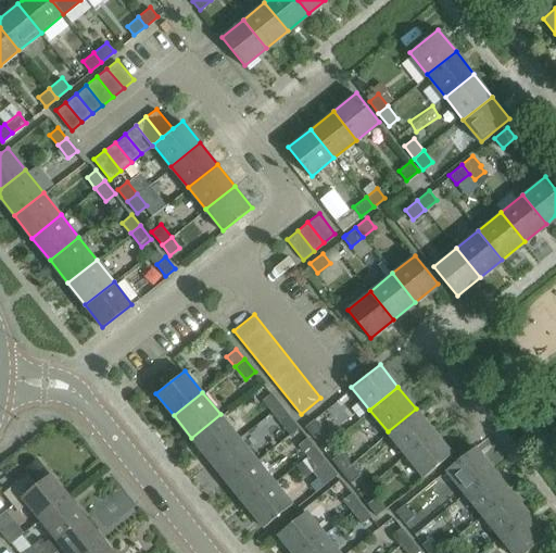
[(279,403),(270,392),(261,400),(270,411),(279,403)]
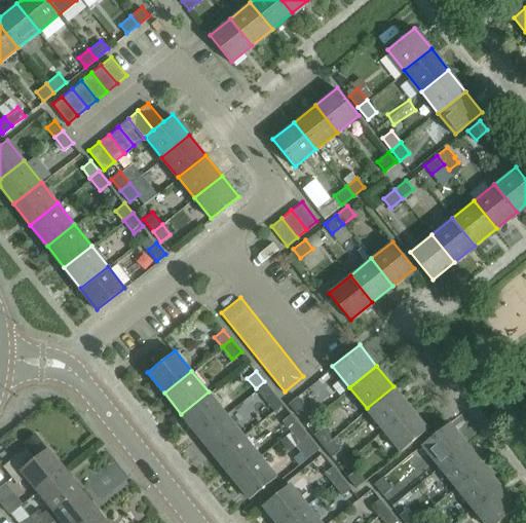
[(264,381),(256,388),(265,401),(274,394),(264,381)]
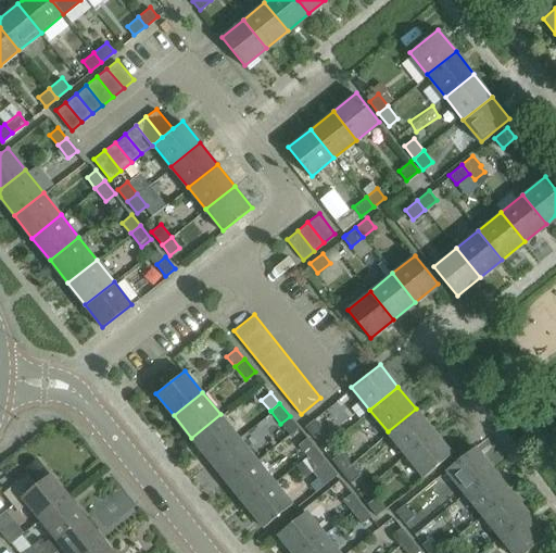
[(331,403),(305,426),(315,438),(342,416),(331,403)]
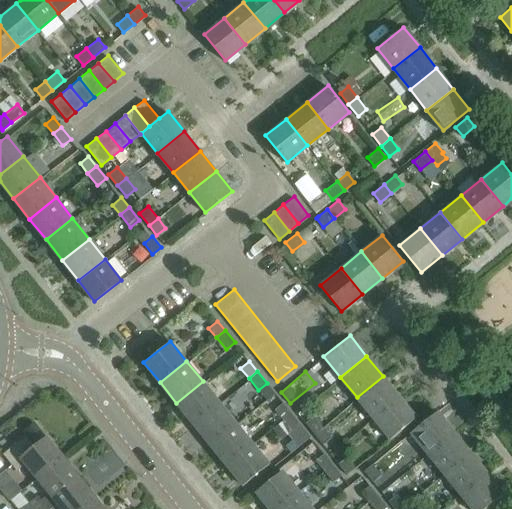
[(383,376),(357,397),(373,418),(400,397),(383,376)]
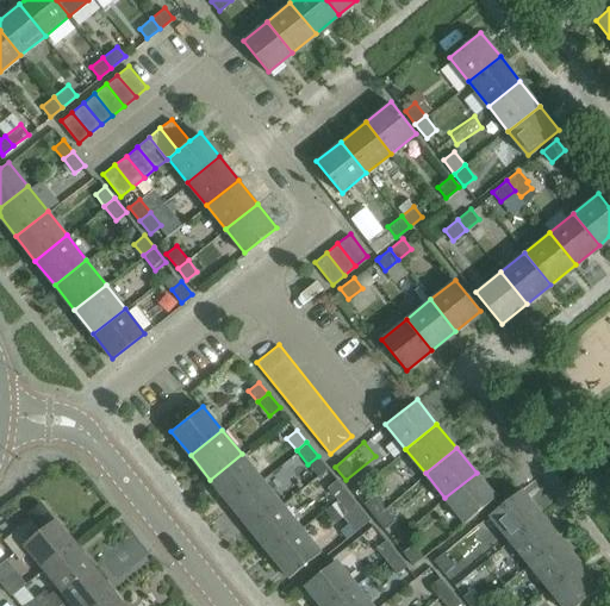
[(242,454),(210,480),(230,504),(261,479),(242,454)]
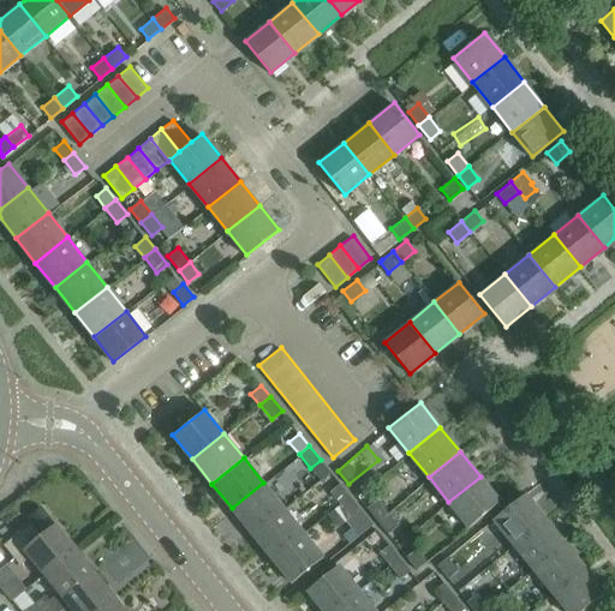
[(481,477),(448,502),(469,526),(500,501),(481,477)]
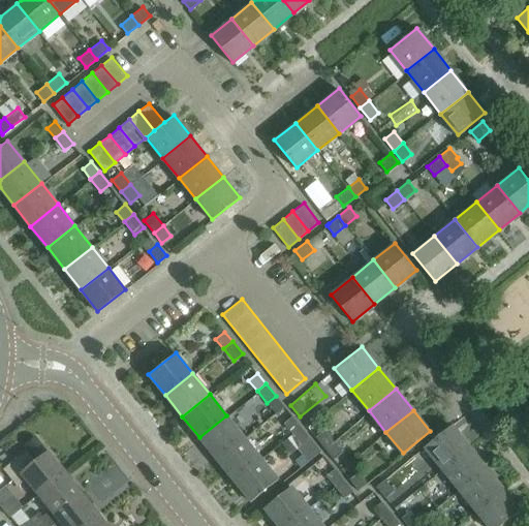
[(291,433),(301,426),(292,414),(283,422),(291,433)]
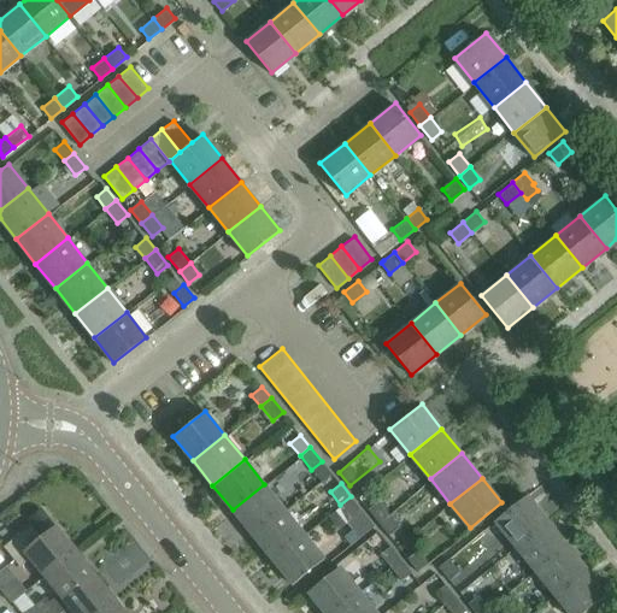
[(285,508),(264,484),(233,510),(252,535),(285,508)]
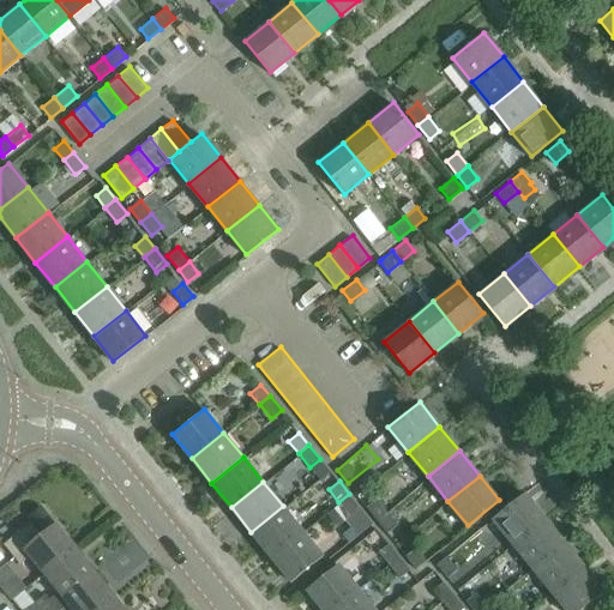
[(543,517),(524,493),(492,518),(512,543),(543,517)]
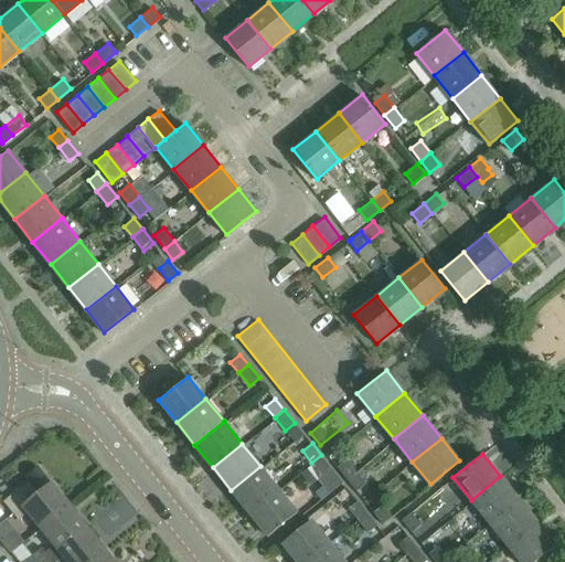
[(321,455),(311,463),(321,475),(331,467),(321,455)]
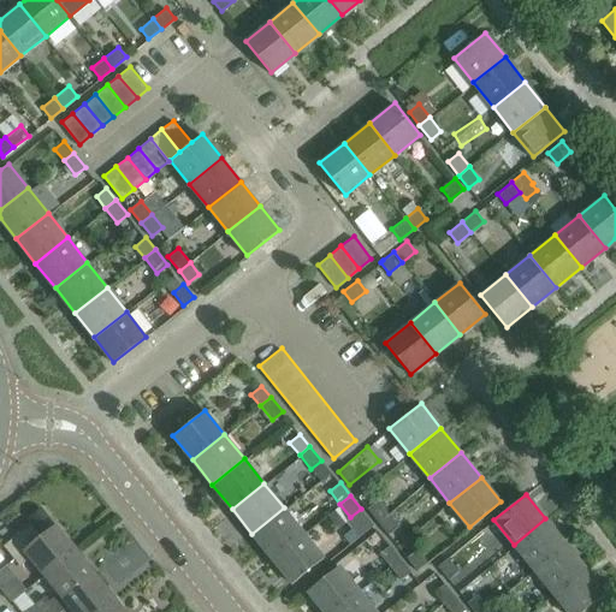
[(377,520),(388,511),(377,498),(367,506),(377,520)]
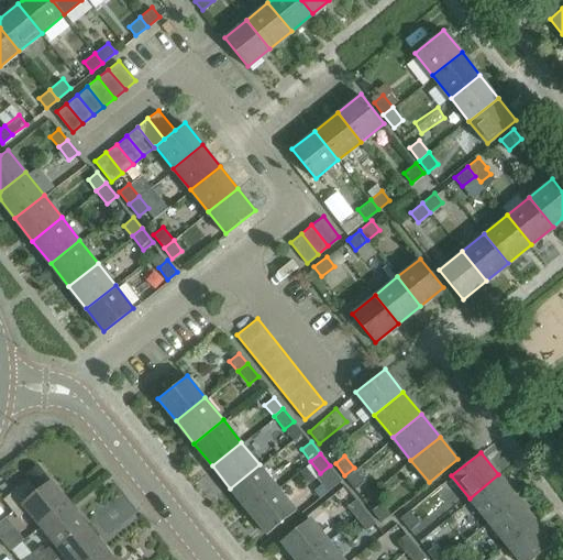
[(278,487),(260,464),(230,489),(249,511),(278,487)]
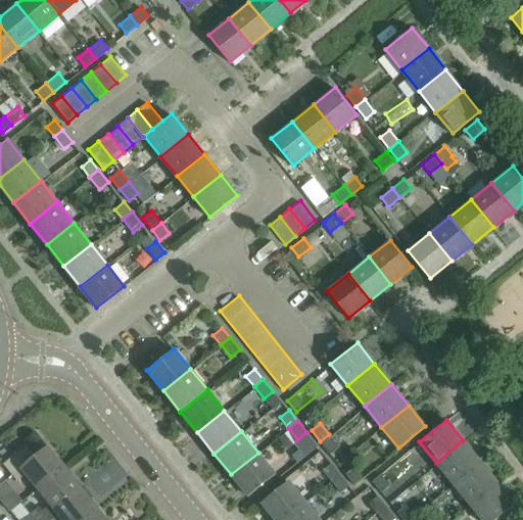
[(338,445),(329,434),(320,441),(329,454),(338,445)]
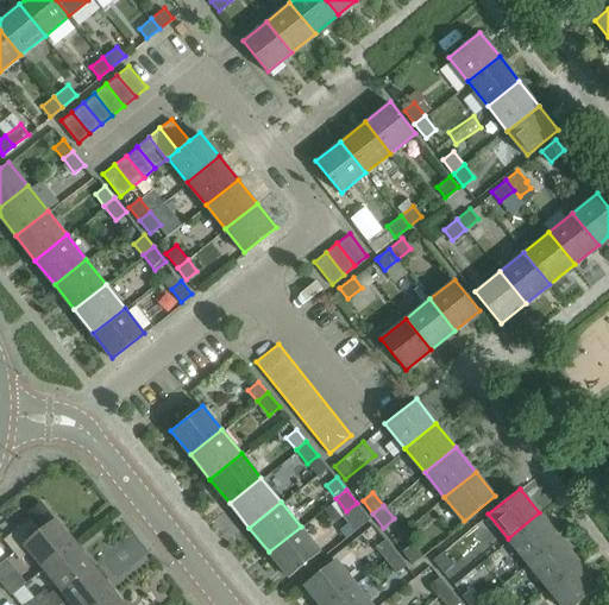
[(559,537),(539,512),(508,539),(528,562),(559,537)]
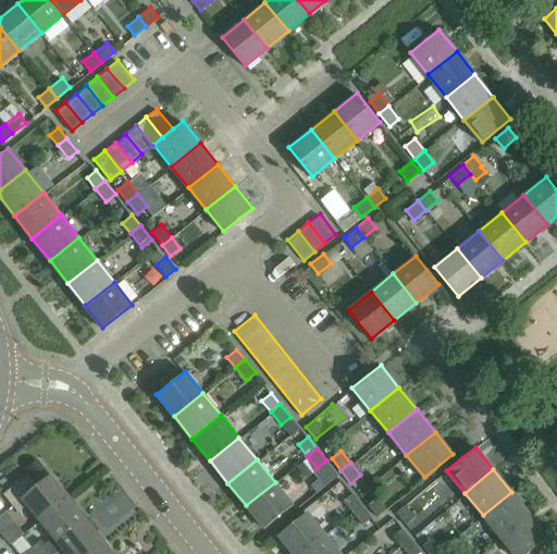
[(40,520),(69,496),(51,475),(38,484),(28,472),(3,492),(17,511),(26,504),(40,520)]
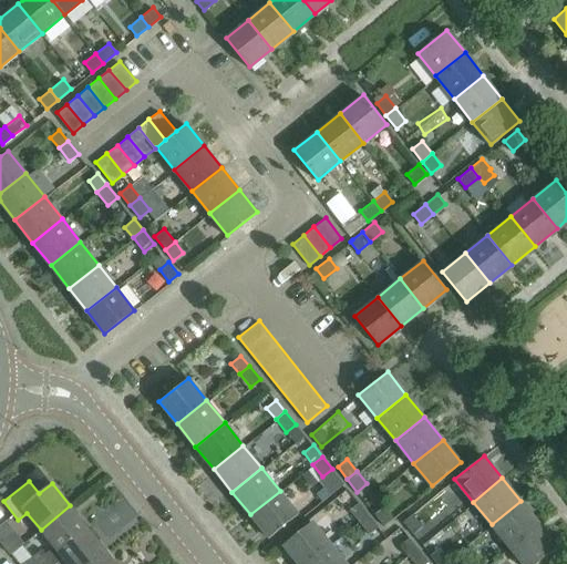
[(298,513),(280,491),(250,514),(268,537),(298,513)]
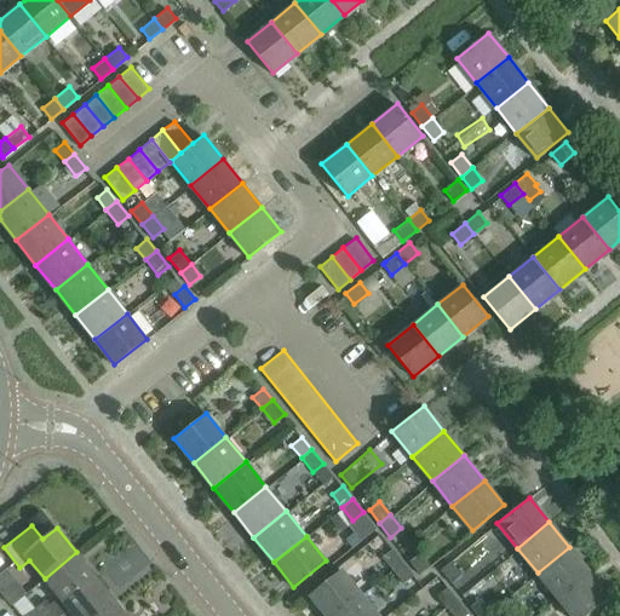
[(391,569),(402,560),(392,547),(382,556),(391,569)]
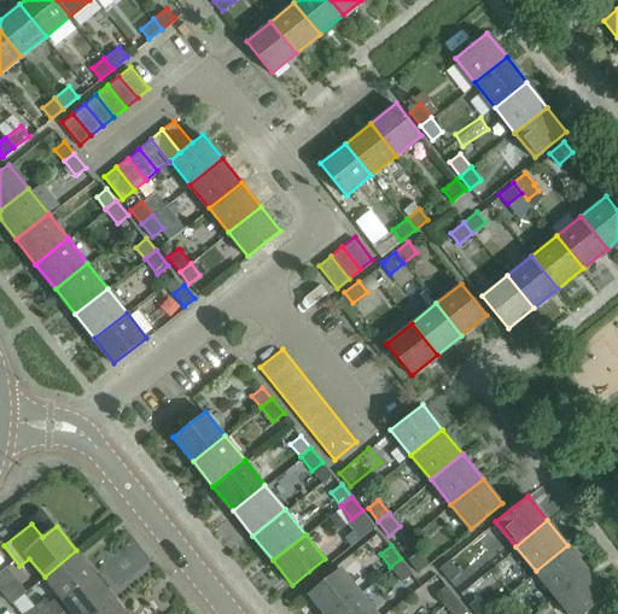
[(567,545),(536,571),(555,596),(588,569),(567,545)]
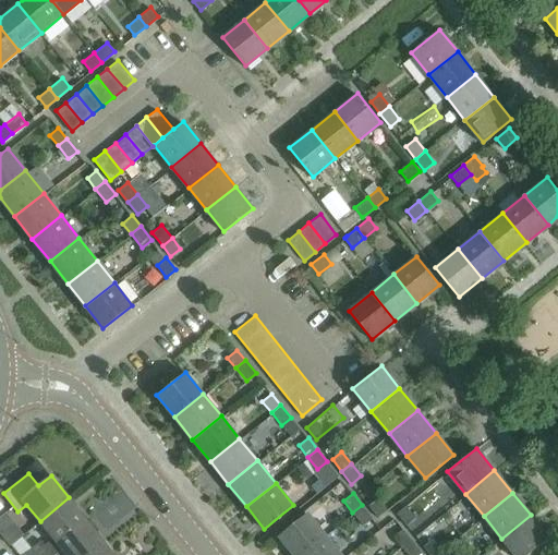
[(378,517),(387,508),(377,496),(367,504),(378,517)]
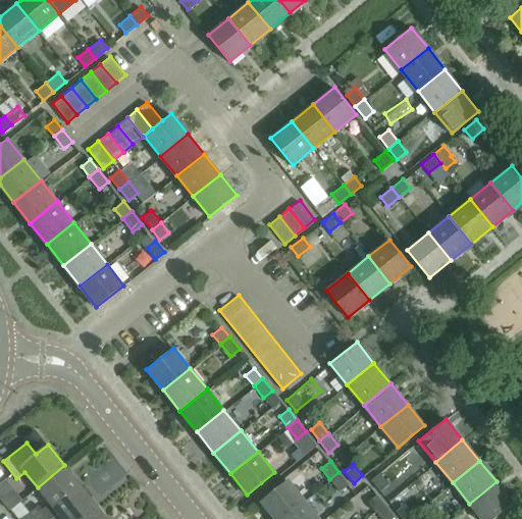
[(64,465),(38,487),(49,503),(42,509),(39,504),(19,518),(39,518),(81,485),(64,465)]
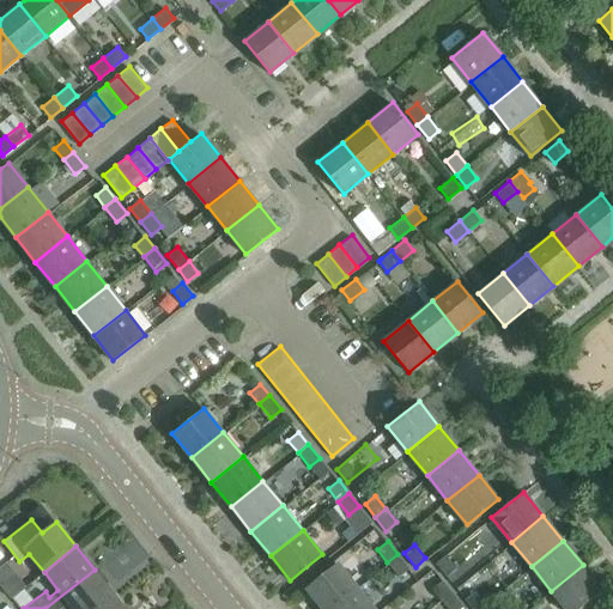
[(398,554),(387,562),(398,576),(408,567),(398,554)]
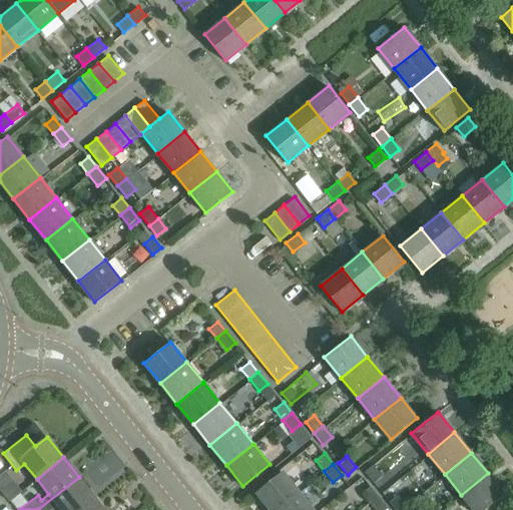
[(373,482),(382,475),(373,464),(364,471),(373,482)]
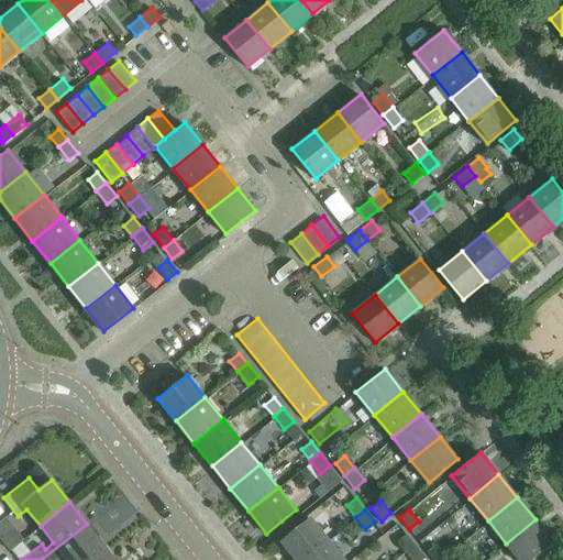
[(296,559),(301,559),(328,539),(310,517),(280,540),(296,559)]
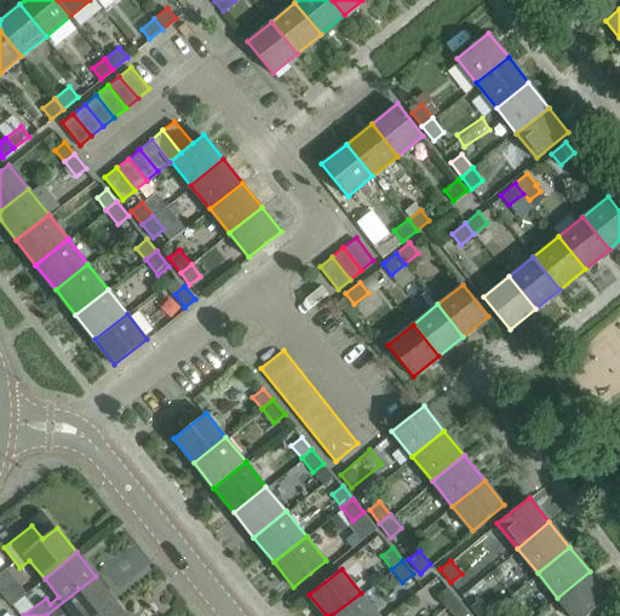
[(391,569),(373,583),(388,602),(406,587),(391,569)]
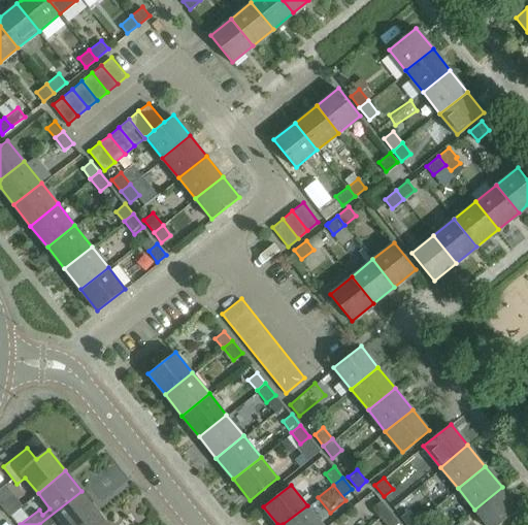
[(498,524),(519,509),(502,487),(474,510),(487,524),(498,524)]
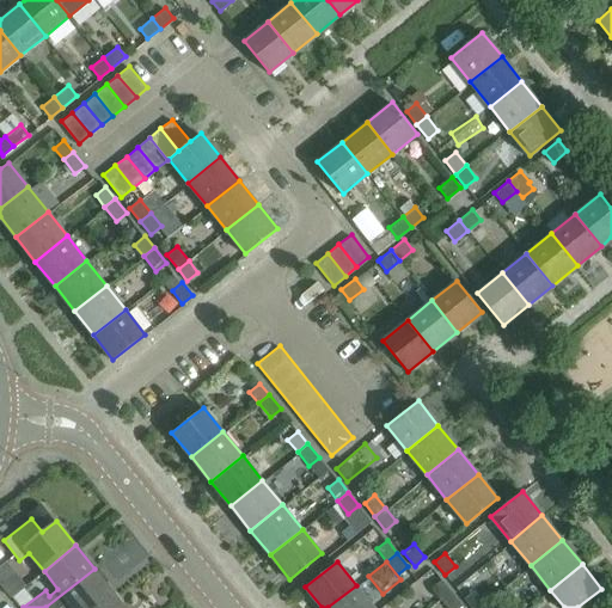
[(95,607),(114,593),(95,569),(46,607),(59,607),(67,600),(73,607),(95,607)]
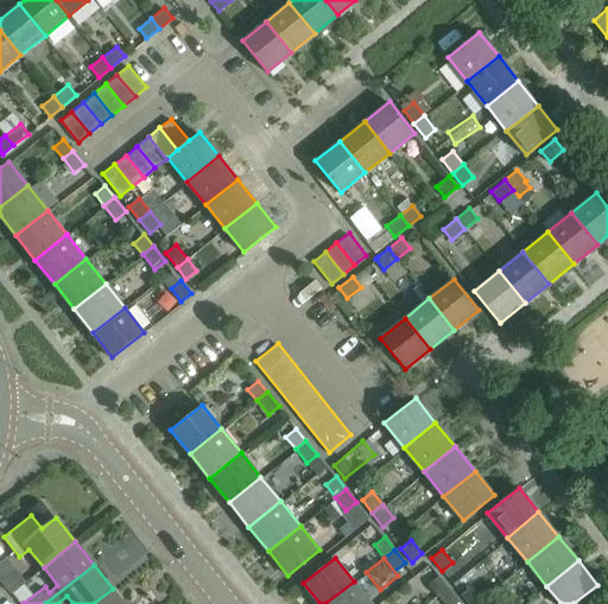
[(437,595),(448,586),(438,574),(428,583),(437,595)]
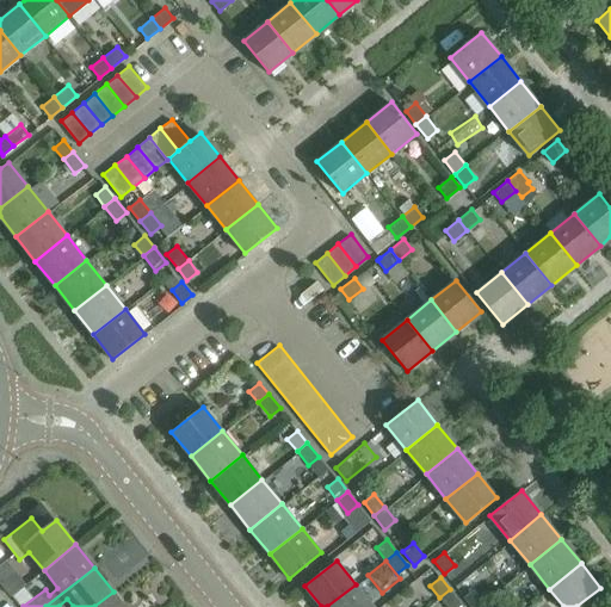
[(374,606),(356,584),(327,606),(374,606)]
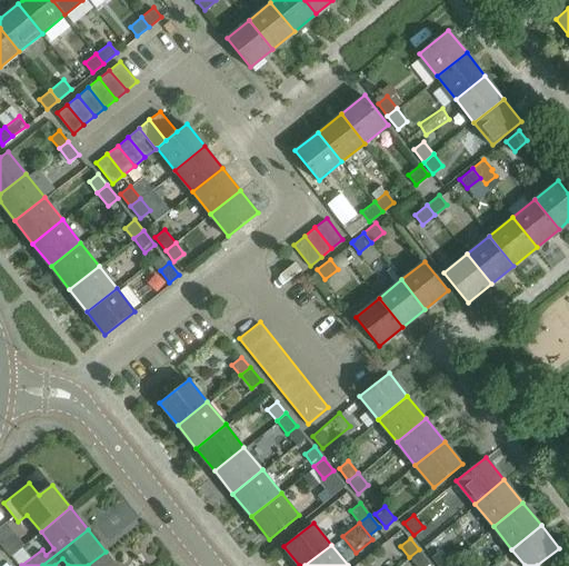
[(439,565),(443,565),(451,560),(440,548),(430,556),(439,565)]
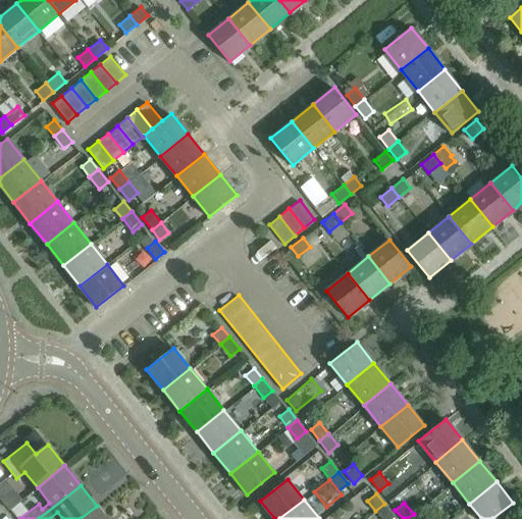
[(384,504),(375,511),(381,518),(389,518),(395,516),(384,504)]
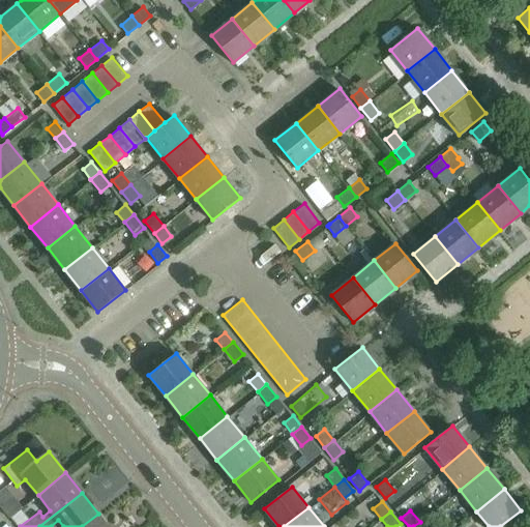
[(109,526),(98,514),(82,526),(109,526)]
